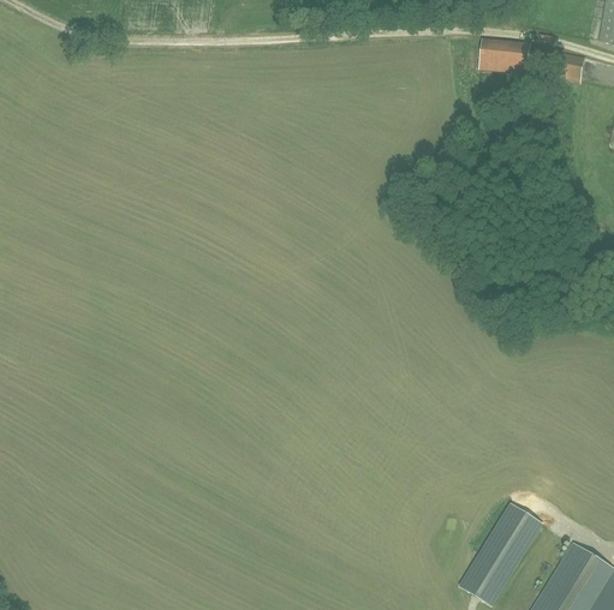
[(604,0),(597,39),(613,41),(613,0),(604,0)]
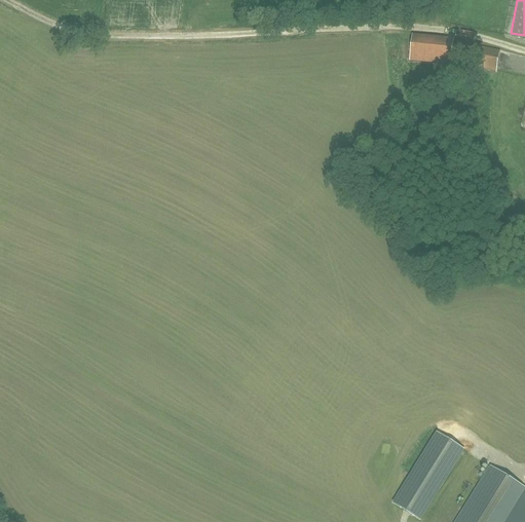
[(411,30),(408,57),(450,62),(453,34),(411,30)]
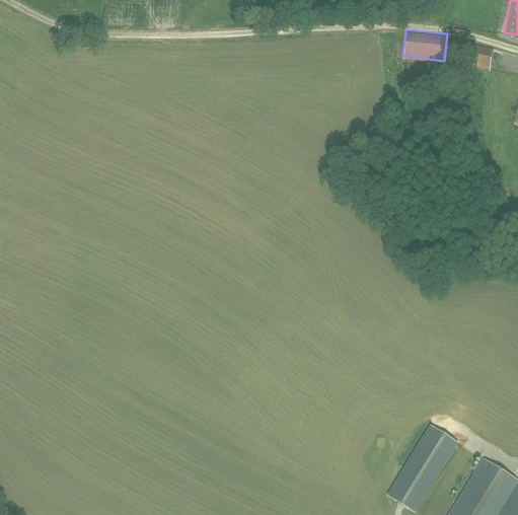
[(493,47),(467,41),(463,61),(488,66),(493,47)]
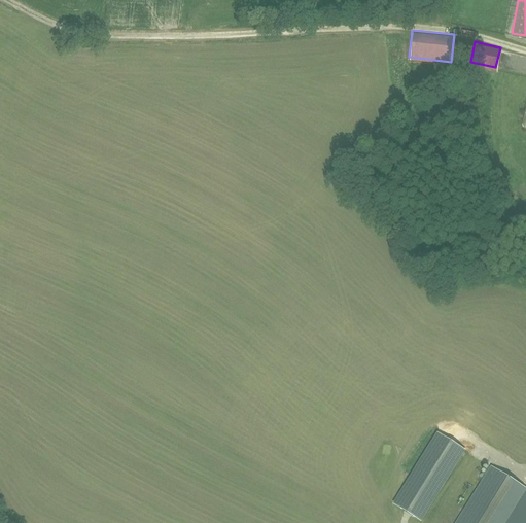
[(420,517),(463,447),(436,430),(393,500),(420,517)]
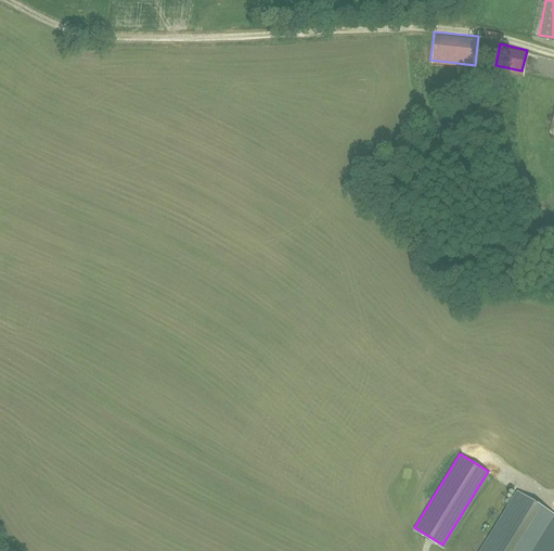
[(478,550),(553,550),(553,512),(517,489),(478,550)]
